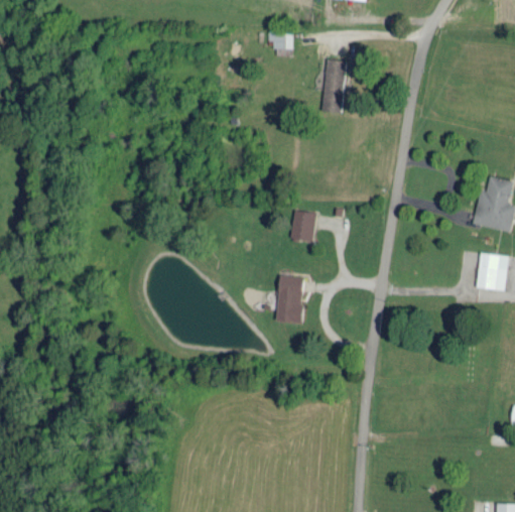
[(270,48),(293,49),(293,32),(271,31),(270,48)]
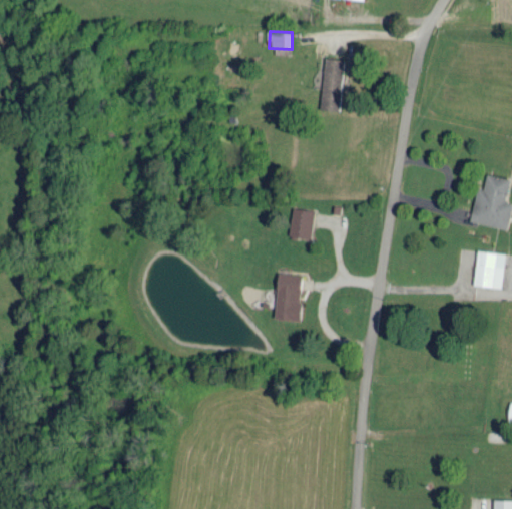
[(340,111),(343,60),(324,59),(321,110),(340,111)]
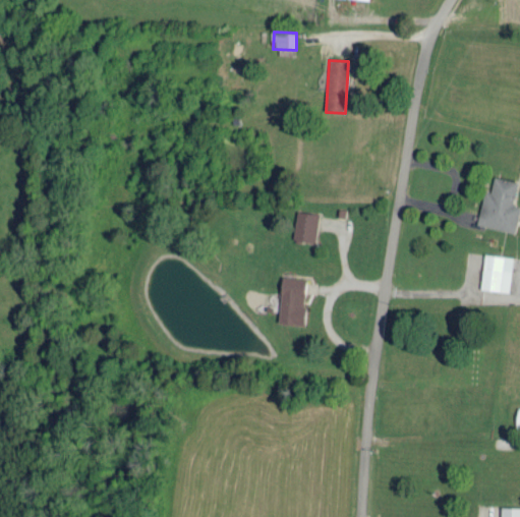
[(477,226),(515,234),(519,214),(519,209),(512,207),(518,183),(495,178),(492,193),(485,192),(477,226)]
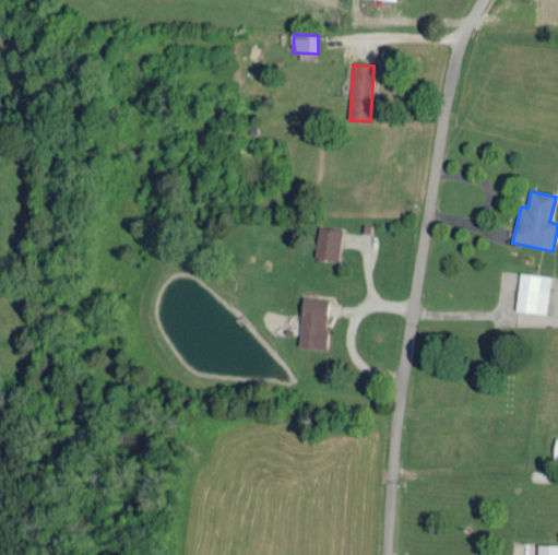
[(316,259),(339,261),(342,231),(318,228),(316,259)]
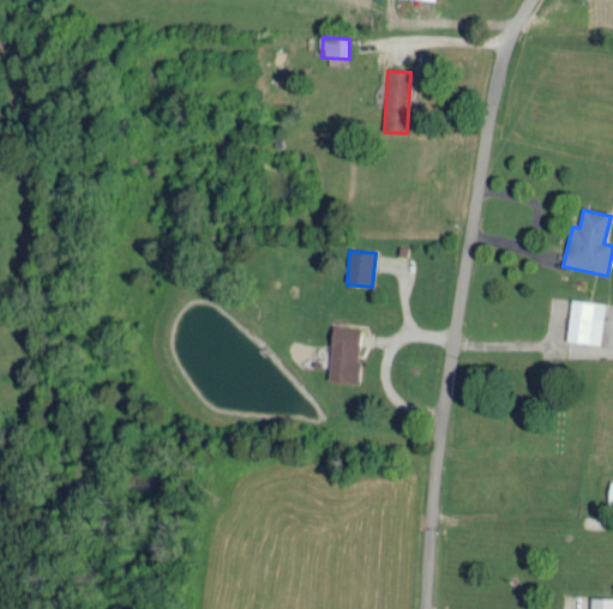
[(606,305),(571,301),(568,342),(601,345),(606,305)]
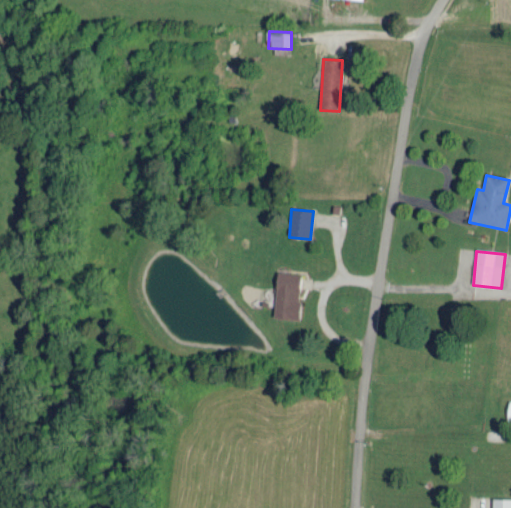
[(297,320),(302,275),(278,272),(273,318),(297,320)]
